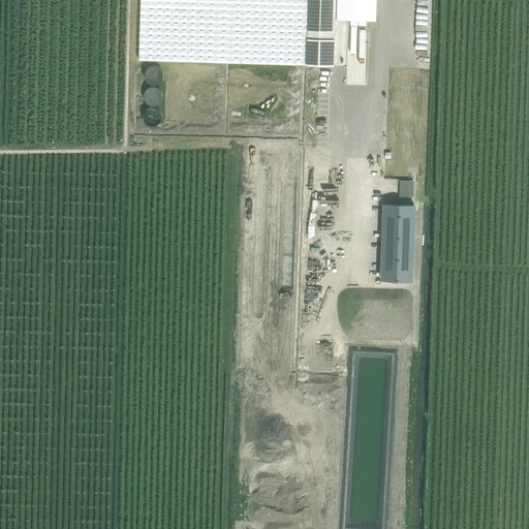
[(141,0),(139,60),(306,65),(308,0),(141,0)]
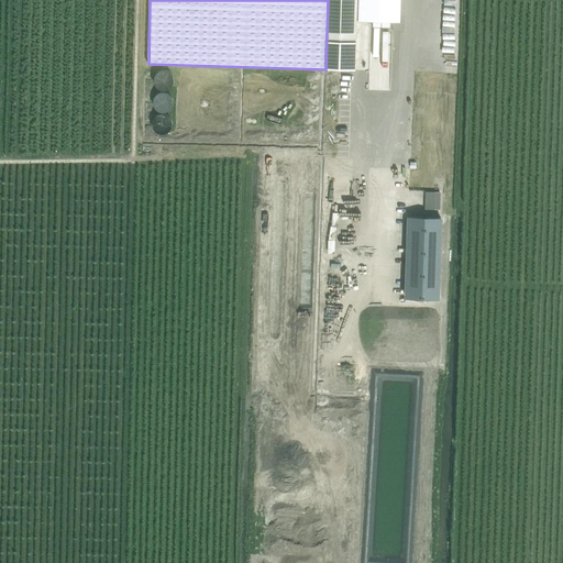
[(353,70),(355,0),(328,0),(326,69),(353,70)]
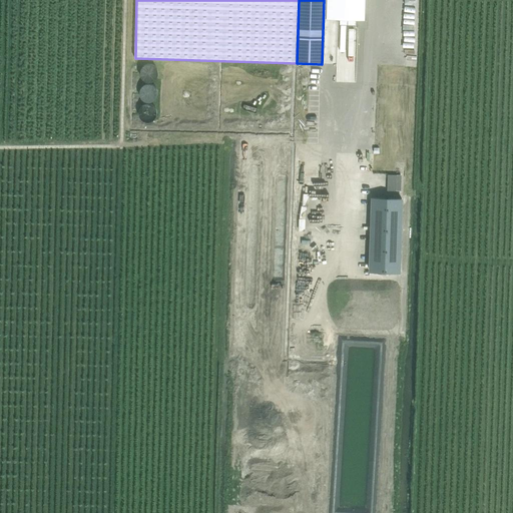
[(301,176),(292,176),(293,197),(301,196),(301,176)]
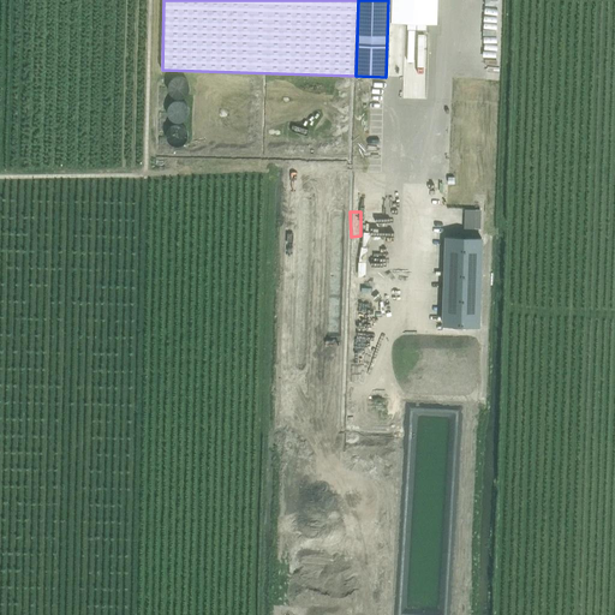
[(447,237),(445,326),(453,326),(464,327),(478,327),(482,238),(466,238),(455,237),(447,237)]
